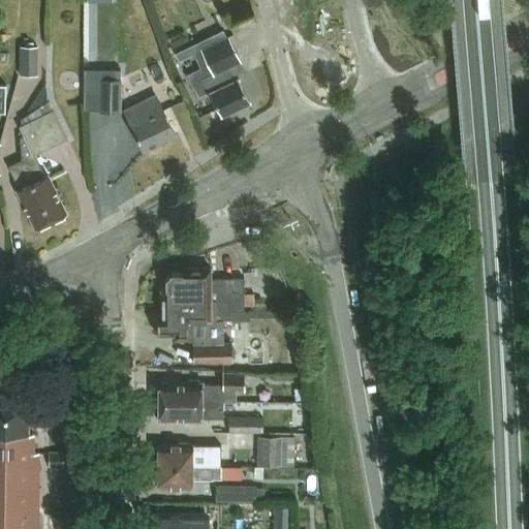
[(250,100),(239,78),(237,79),(229,65),(241,60),(229,36),(201,50),(213,72),(203,78),(210,92),(221,115),(250,100)]
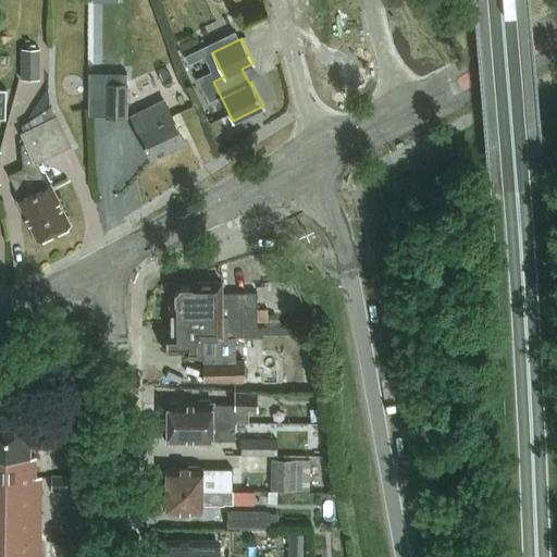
[(195,61),(210,57),(206,44),(190,48),(195,61)]
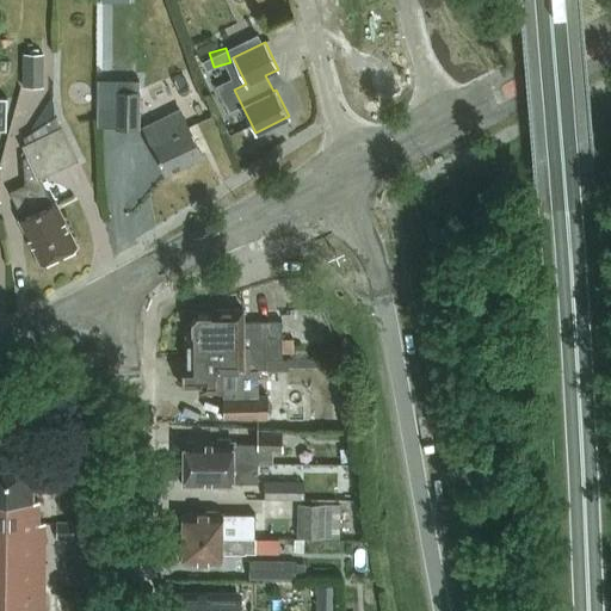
[(23,86),(44,86),(44,53),(23,53),(23,86)]
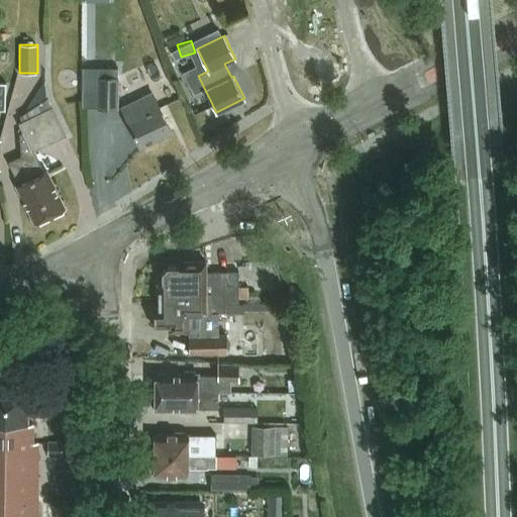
[(98,77),(98,109),(118,109),(118,77),(98,77)]
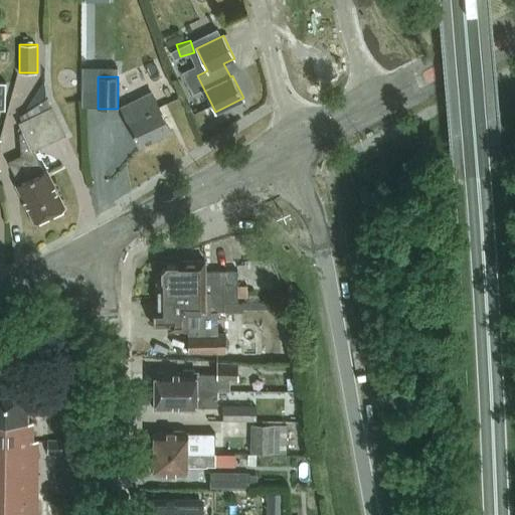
[(171,130),(159,106),(165,103),(159,89),(122,107),(128,121),(127,121),(139,145),(171,130)]
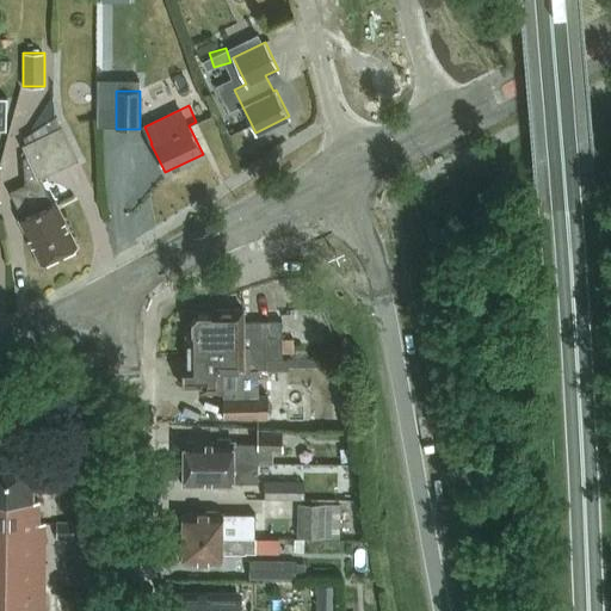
[(25,184),(60,257),(75,250),(73,247),(76,245),(55,202),(53,203),(39,178),(76,160),(78,161),(78,160),(61,125),(56,116),(24,139),(26,143),(23,146),(26,155),(23,158),(25,184)]
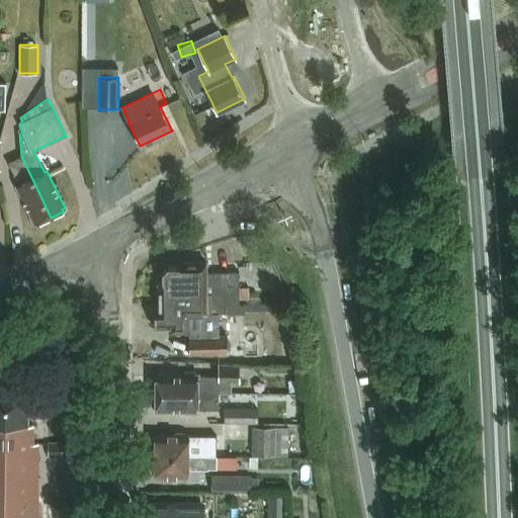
[(51,218),(21,156),(8,162),(19,184),(16,185),(34,223),(37,222),(38,224),(51,218)]
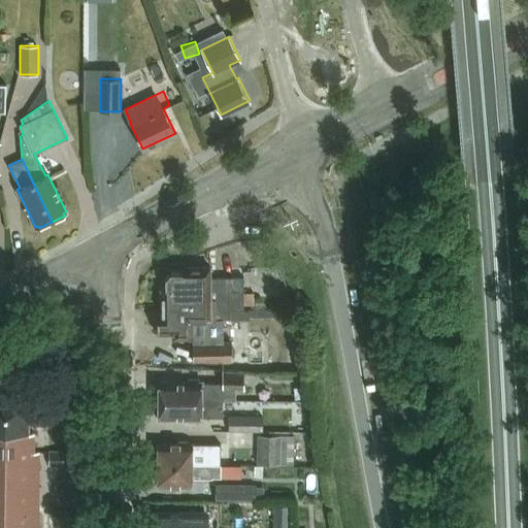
[(161,287),(161,305),(179,305),(179,299),(210,299),(216,299),(216,319),(221,319),(230,319),(230,309),(243,309),(243,301),(243,276),(232,277),(210,277),(210,267),(182,267),(182,271),(171,271),(170,271),(165,276),(165,277),(165,287),(161,287)]
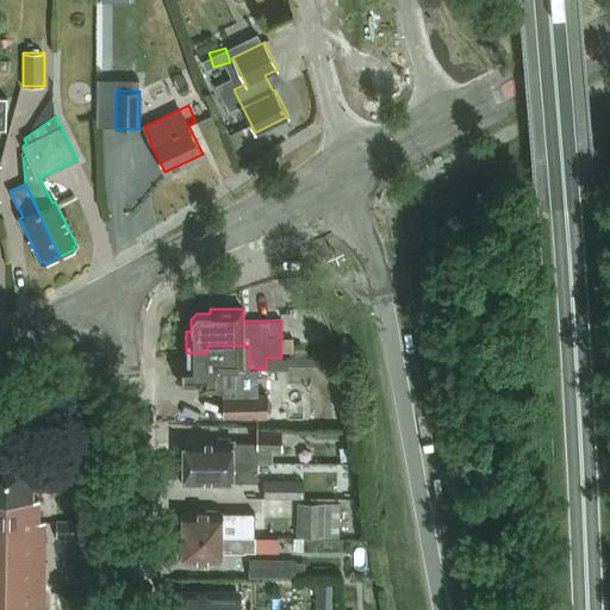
[(181,363),(181,385),(200,385),(200,390),(223,390),(223,417),(253,416),(269,416),(268,393),(256,394),(255,368),(249,368),(249,346),(243,346),(207,346),(207,353),(186,353),(186,363),(181,363)]
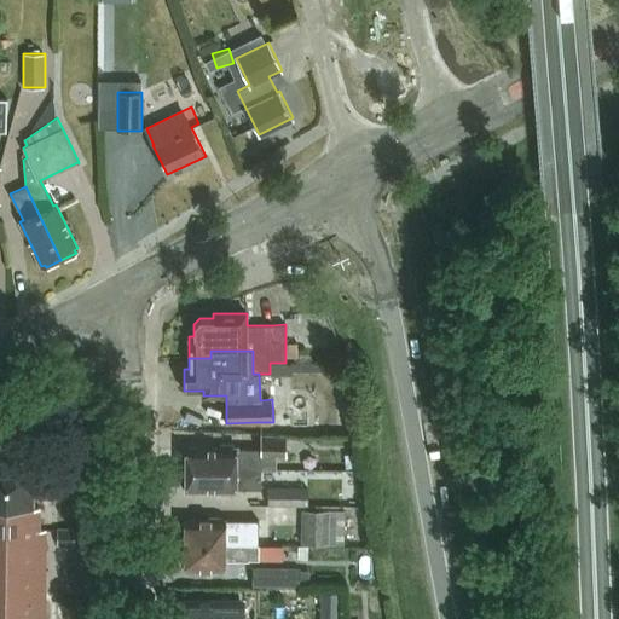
[(270,363),(270,374),(290,372),(290,363),(285,363),(270,363)]
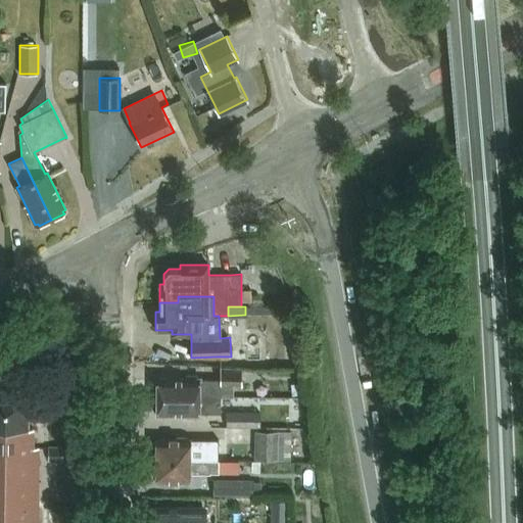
[(157,392),(157,395),(221,396),(221,385),(242,386),(242,368),(221,368),(221,380),(200,379),(200,378),(198,378),(198,375),(186,375),(186,378),(157,377),(157,381),(154,381),(154,392),(157,392)]
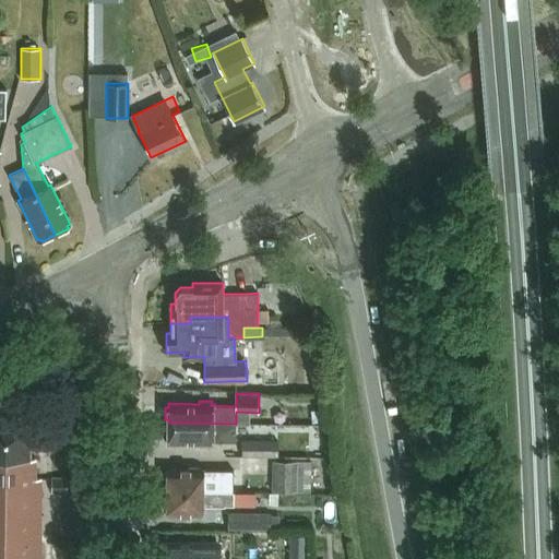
[(236,424),(168,423),(168,426),(165,426),(165,439),(168,439),(168,442),(199,443),(199,445),(211,445),(211,443),(214,443),(214,441),(236,441),(236,424)]
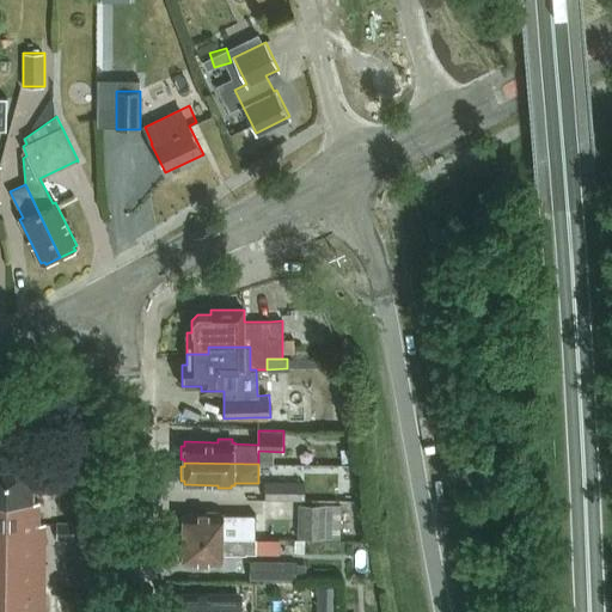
[(0,611),(43,611),(44,524),(38,524),(38,501),(32,501),(34,469),(0,467),(0,611)]
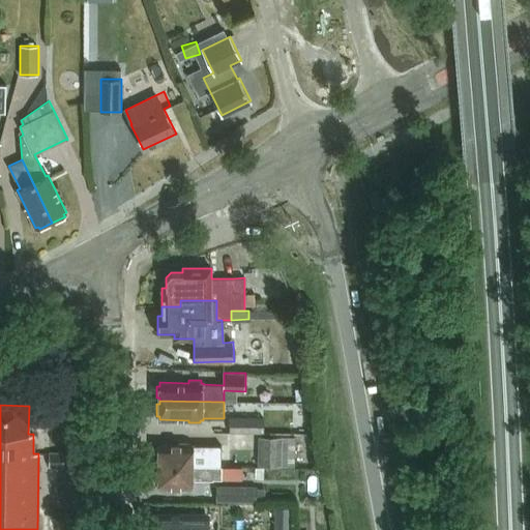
[(230,432),(265,433),(265,418),(230,418),(230,432)]
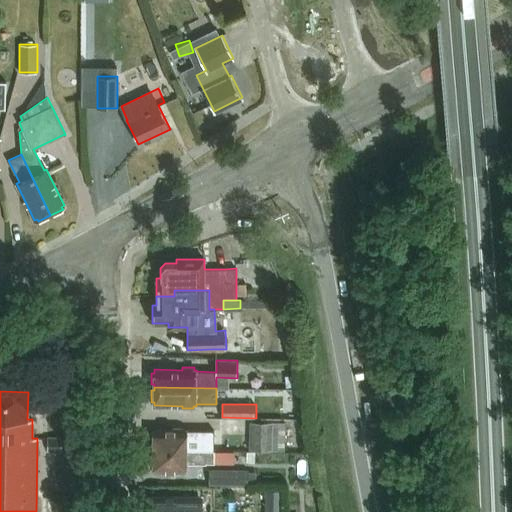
[(250,421),(250,449),(286,449),(286,421),(250,421)]
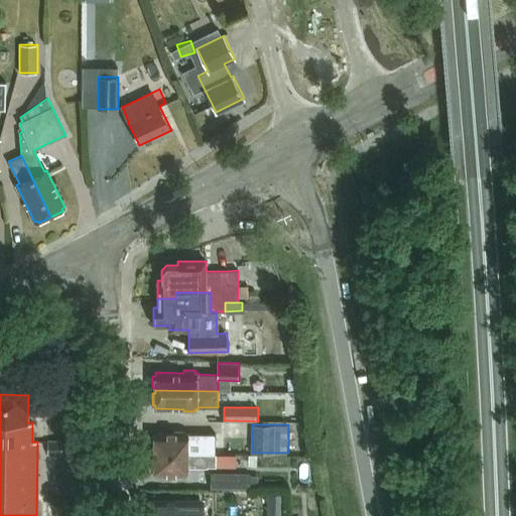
[(154,432),(154,454),(208,454),(216,454),(216,433),(188,433),(183,433),(183,430),(174,430),(174,432),(154,432)]
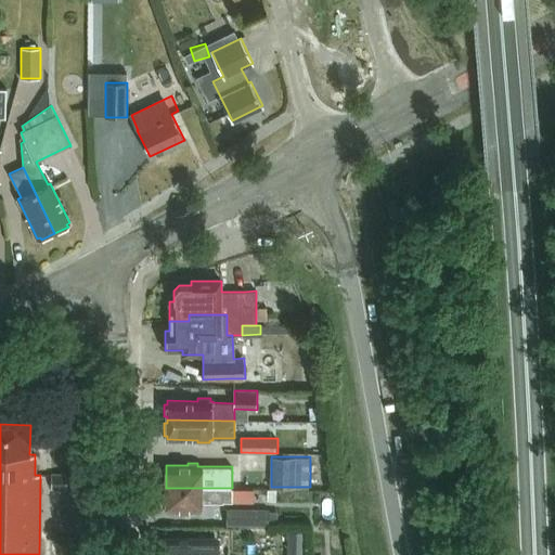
[(49,475),(50,488),(64,488),(64,475),(49,475)]
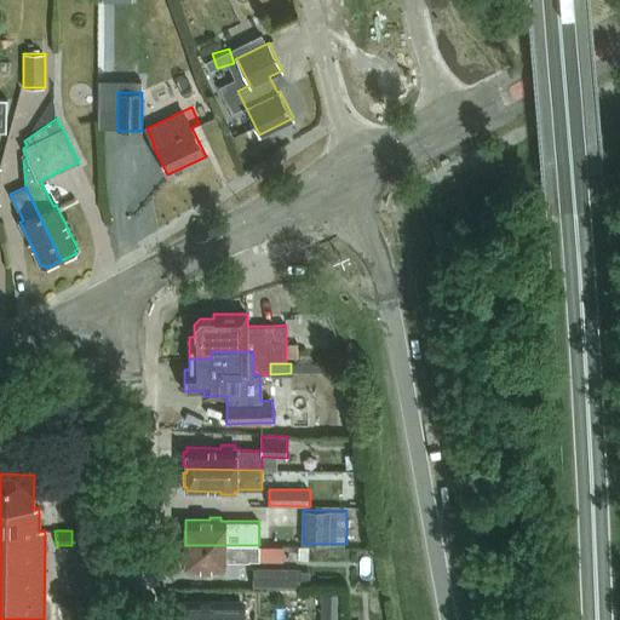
[(185,545),(185,570),(210,570),(210,573),(220,573),(220,570),(225,570),(225,562),(250,562),(250,561),(259,561),(259,545),(250,545),(185,545)]
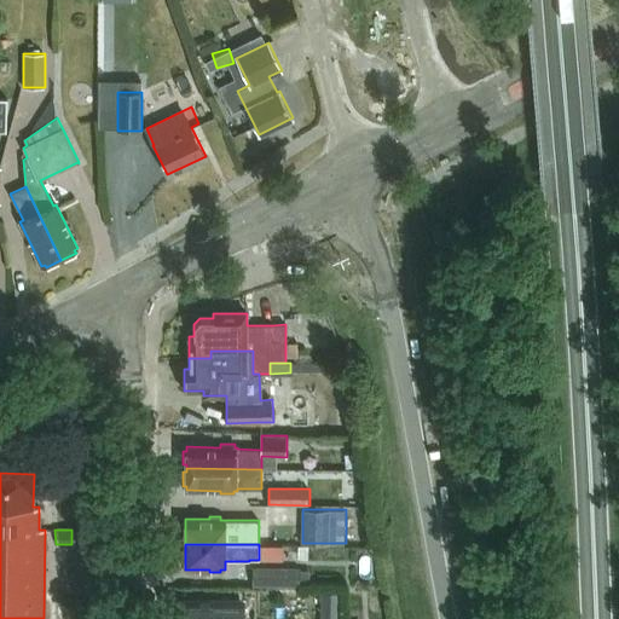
[(254,566),(254,586),(266,586),(265,595),(301,595),(301,585),(302,571),(302,566),(254,566)]
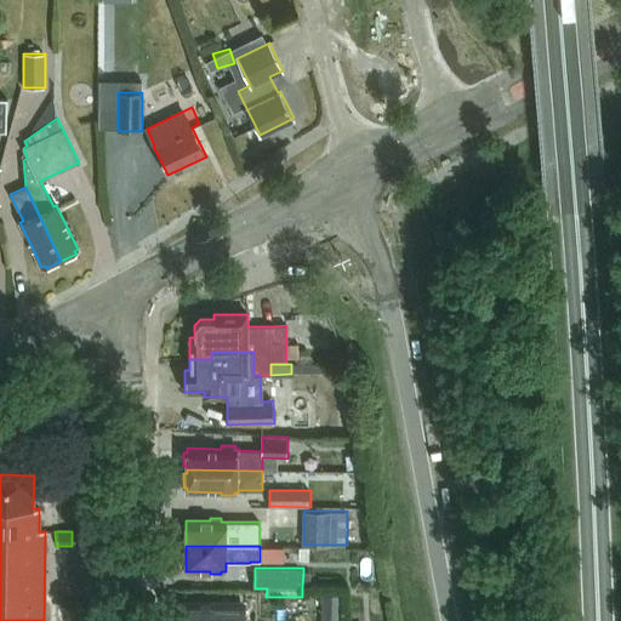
[(303,573),(302,587),(312,587),(313,573),(303,573)]
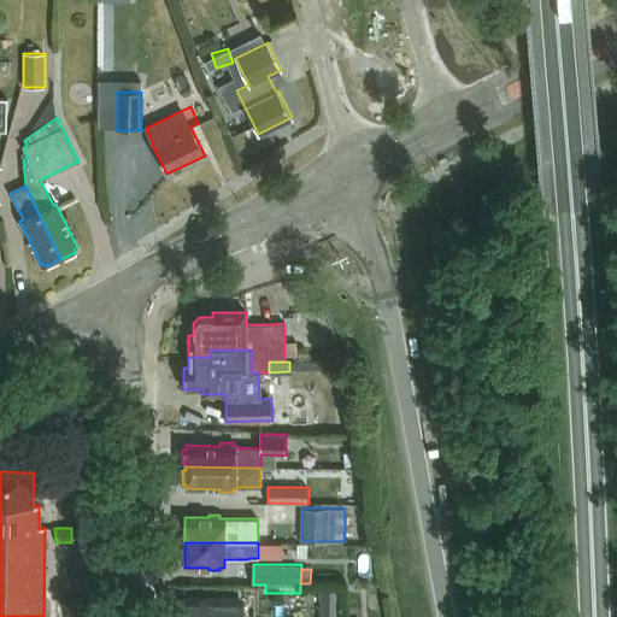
[(339,616),(340,591),(319,591),(318,616),(339,616)]
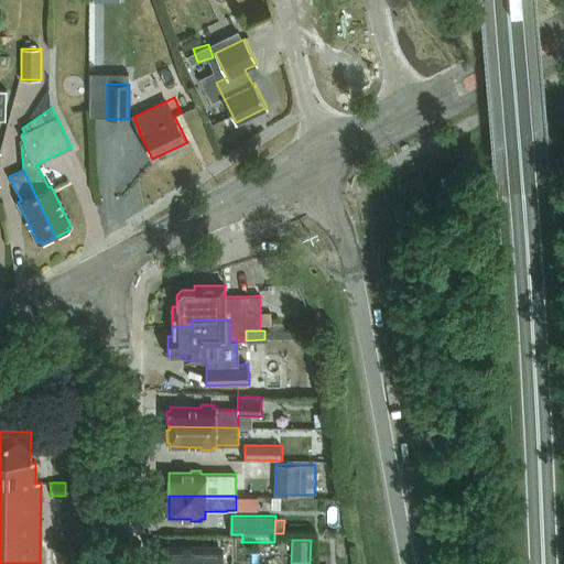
[(216,563),(217,548),(169,548),(169,563),(216,563)]
